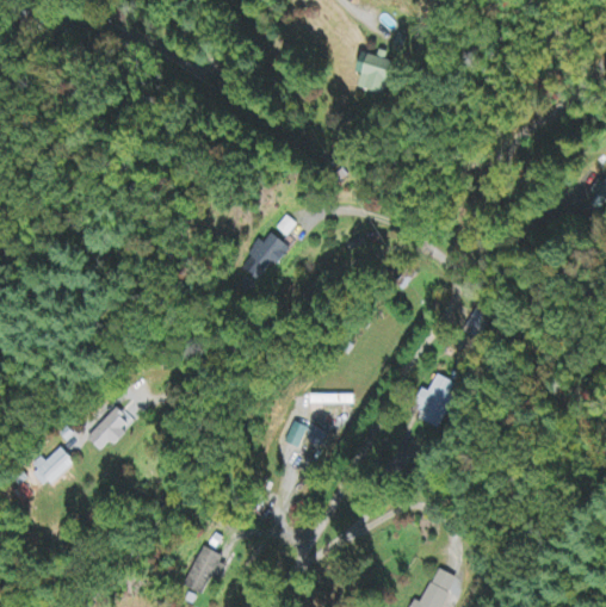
[(362,49),(356,72),(359,73),(356,86),(381,92),(389,60),(382,59),(383,54),(362,49)]
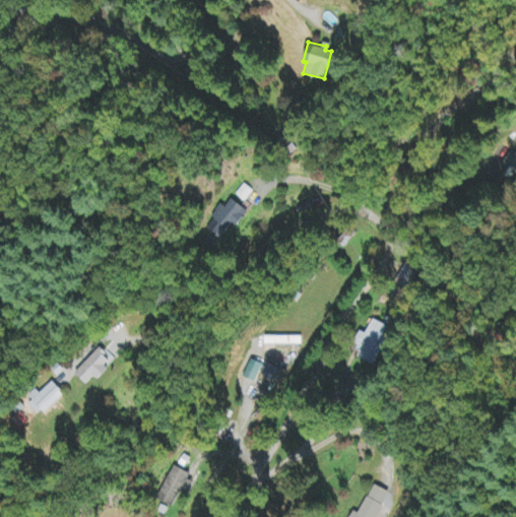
[(515,137),(514,137),(500,177),(515,182),(515,178),(515,137)]
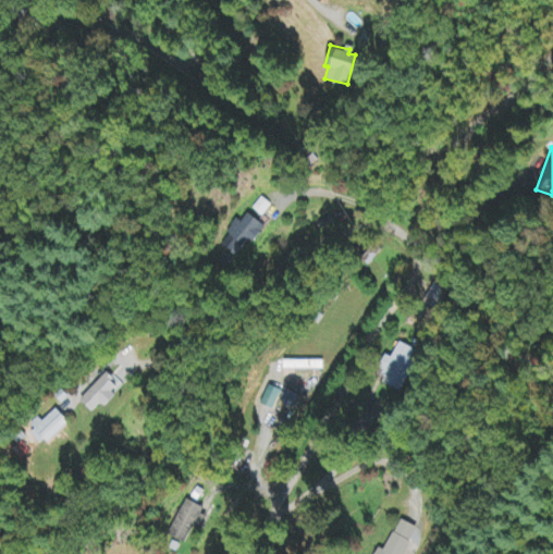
[(247,237),(254,242),(265,225),(243,210),(220,244),(235,255),(247,237)]
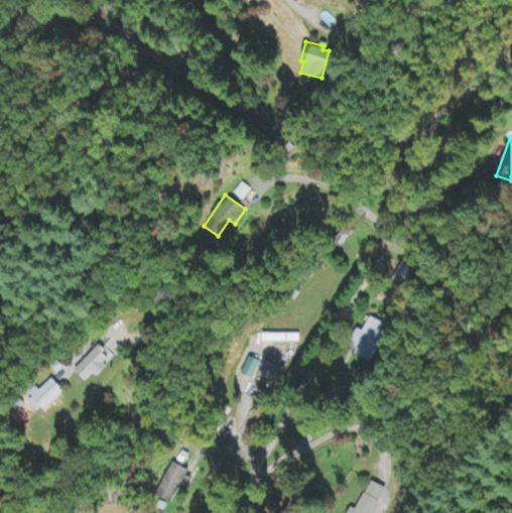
[(382,323),(365,315),(349,352),(365,360),(382,323)]
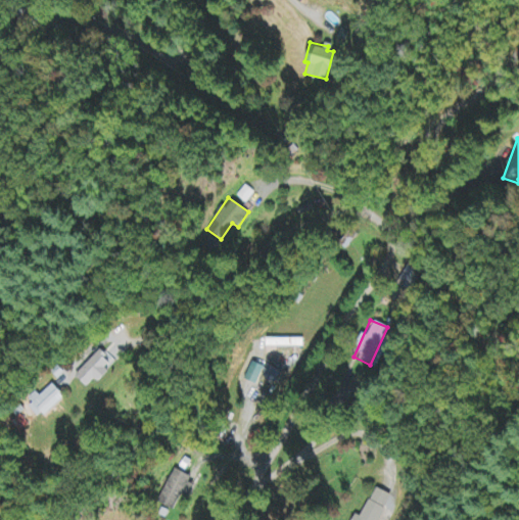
[(112,360),(97,348),(75,376),(90,388),(112,360)]
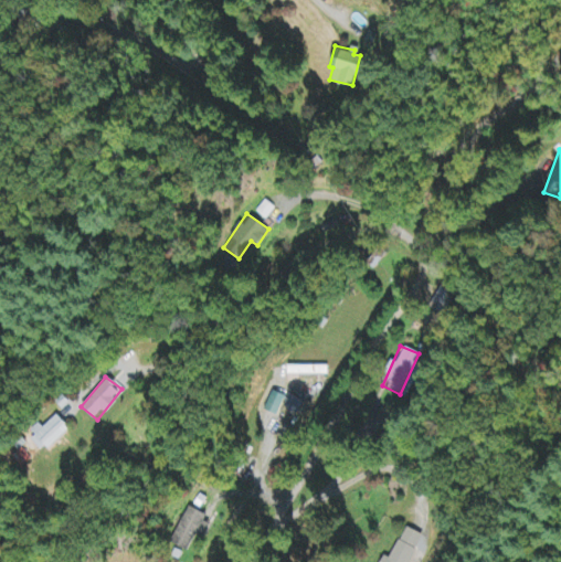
[(275,414),(284,395),(267,388),(258,406),(275,414)]
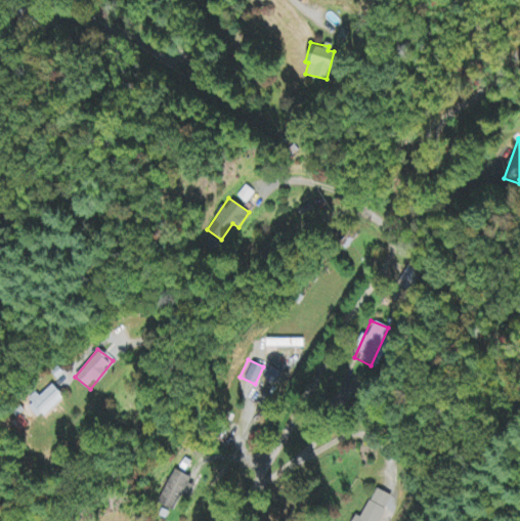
[(39,418),(63,395),(52,383),(28,406),(39,418)]
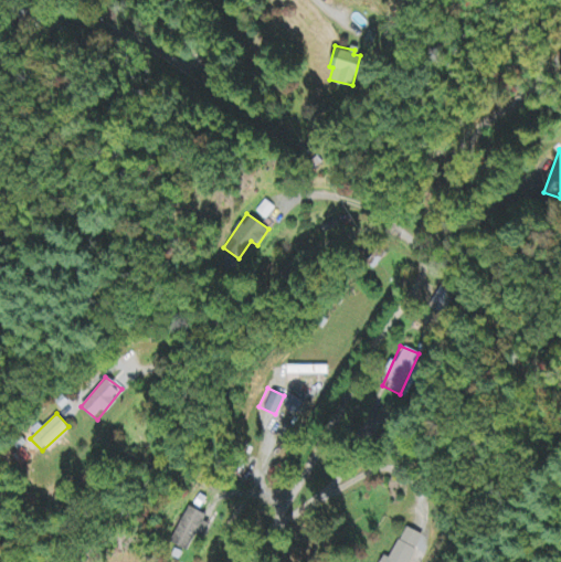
[(166,539),(188,550),(205,516),(182,505),(166,539)]
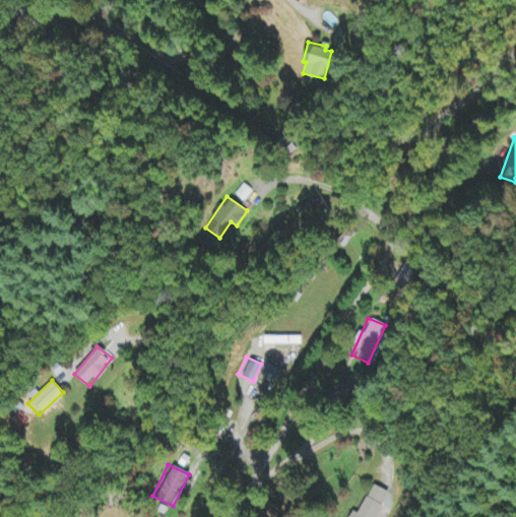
[(374,516),(387,491),(372,483),(358,512),(353,510),(349,516),(374,516)]
